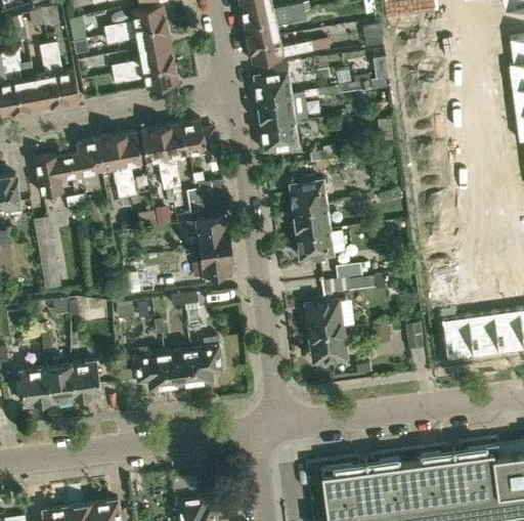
[(244,24),(305,11),(303,3),(273,9),(271,0),(260,0),(241,4),(244,24)]
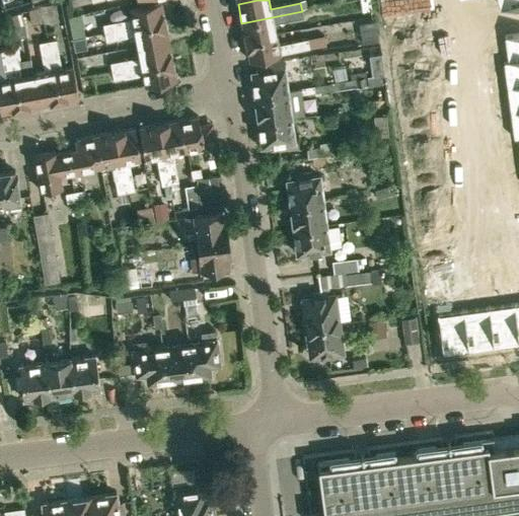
[(518,0),(496,0),(499,9),(514,5),(515,6),(518,4),(518,0)]
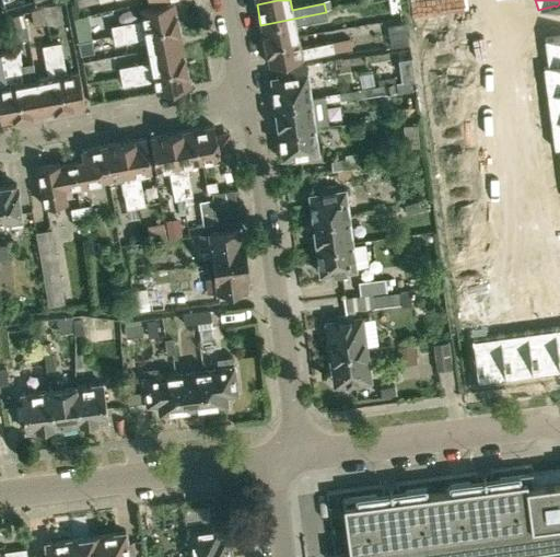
[(113,37),(178,25),(174,3),(140,9),(143,22),(111,27),(113,37)]
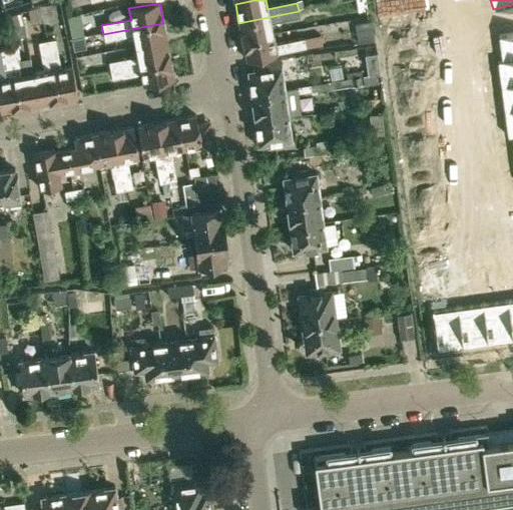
[(242,42),(274,35),(272,25),(300,19),(299,11),(238,23),(242,42)]
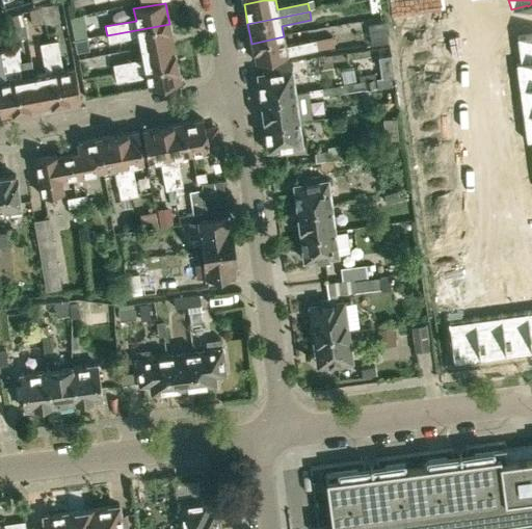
[(11,20),(16,32),(24,29),(21,17),(11,20)]
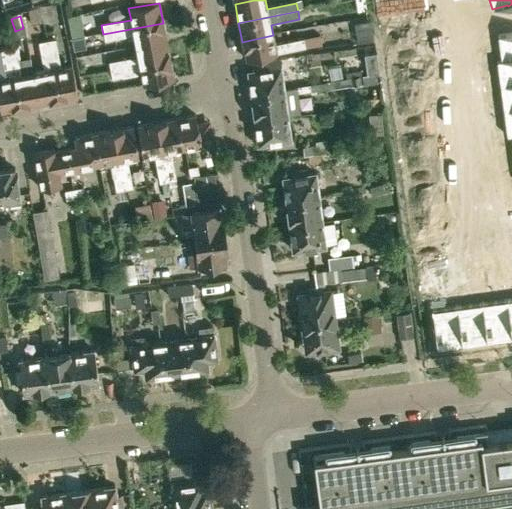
[(136,47),(166,42),(163,23),(103,34),(105,42),(134,36),(136,47)]
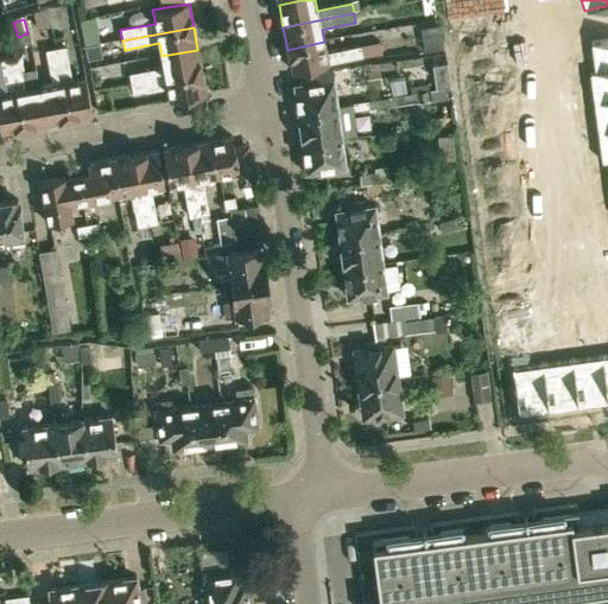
[(444,51),(439,27),(420,31),(425,55),(444,51)]
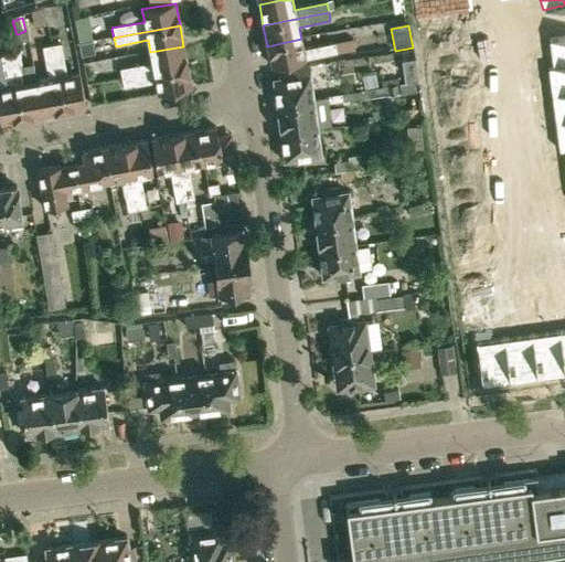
[(552,69),(546,70),(547,71),(564,67),(564,36),(564,38),(564,39),(547,41),(552,69)]
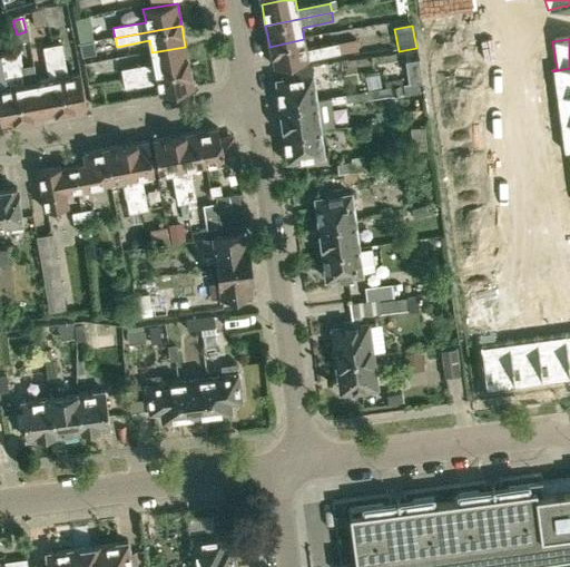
[(356,42),(337,46),(306,52),(304,39),(269,47),(275,69),(359,51),(356,42)]
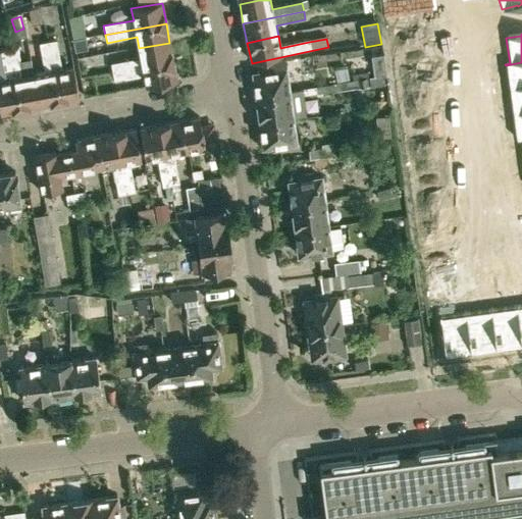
[(88,52),(85,40),(72,43),(75,54),(88,52)]
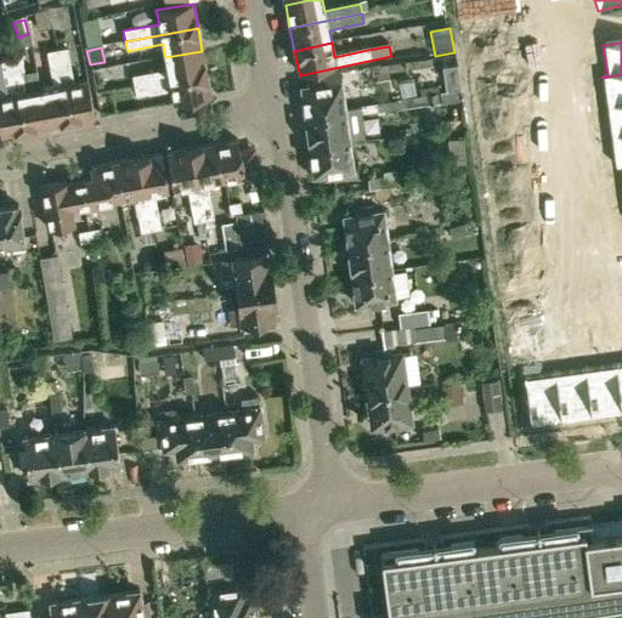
[(71,124),(95,119),(88,81),(73,84),(67,50),(57,52),(71,124)]
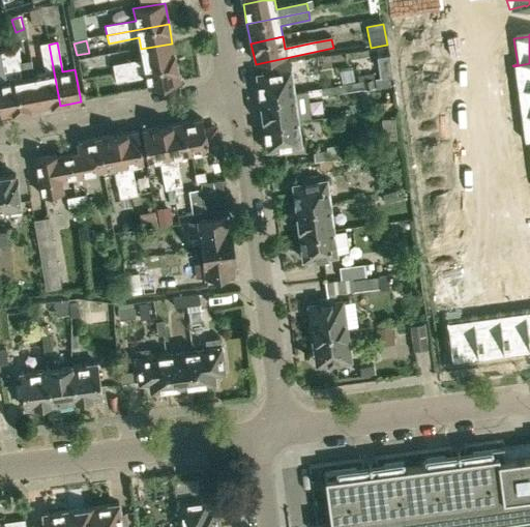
[(113,66),(114,74),(176,62),(172,44),(141,49),(143,60),(113,66)]
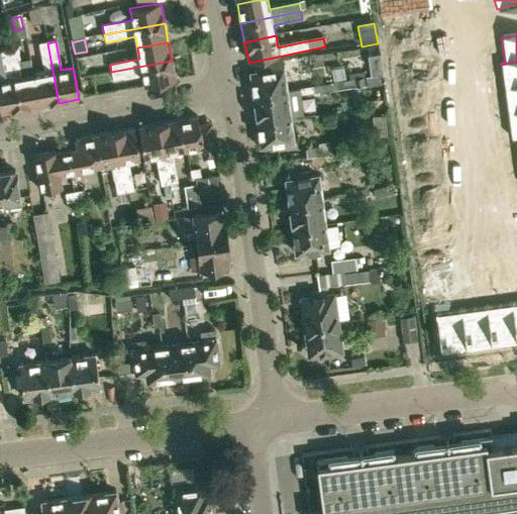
[(39,106),(59,103),(47,43),(39,44),(45,73),(33,75),(39,106)]
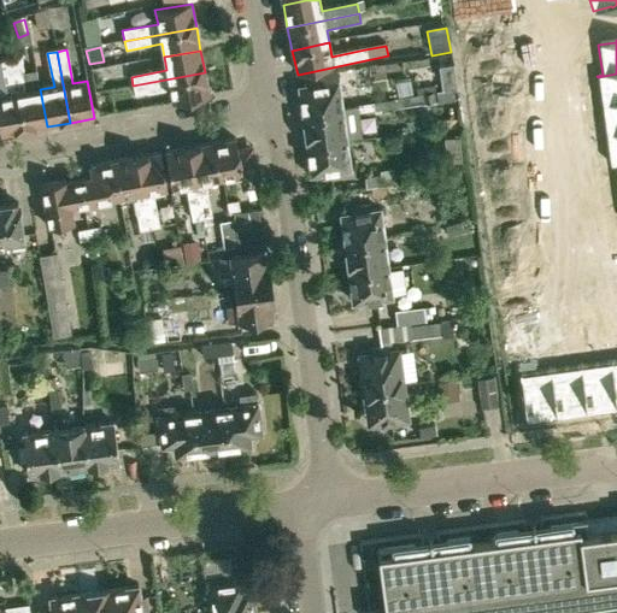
[(47,127),(40,89),(27,92),(21,58),(11,60),(24,131),(47,127)]
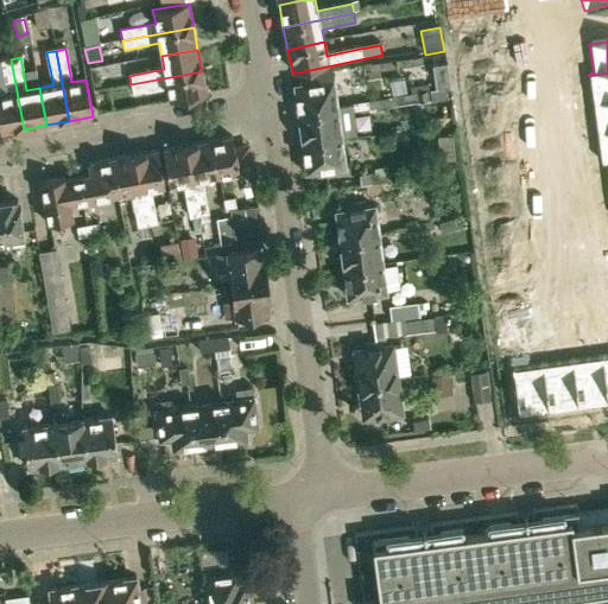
[(0,126),(1,133),(24,129),(11,59),(1,61),(8,95),(0,96),(0,126)]
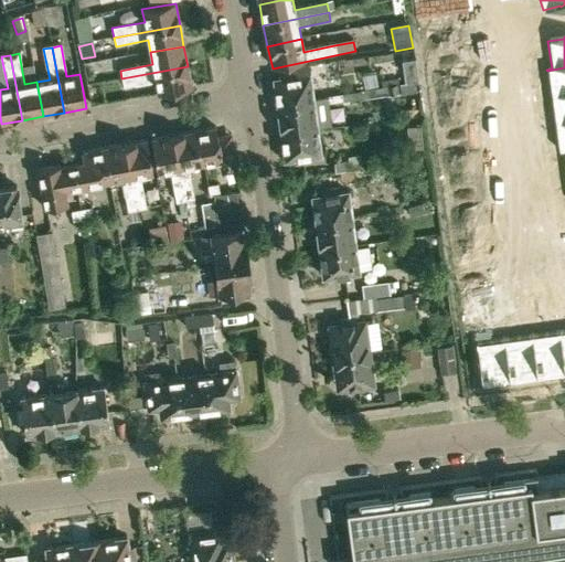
[(401,62),(405,85),(418,83),(414,61),(401,62)]
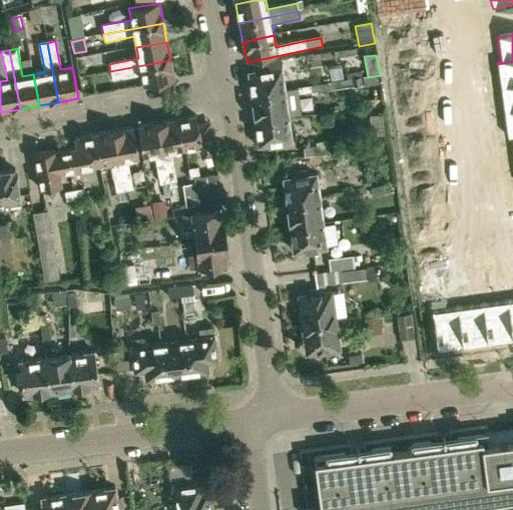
[(143,86),(173,80),(170,60),(110,71),(112,79),(141,74),(143,86)]
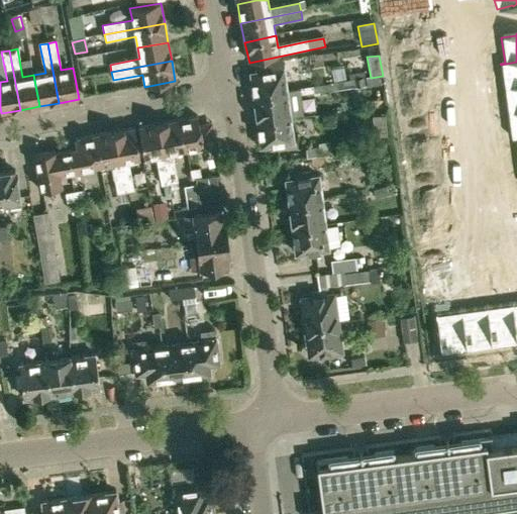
[(253,98),(287,94),(284,71),(284,70),(283,62),(254,66),(255,74),(250,74),(253,98)]
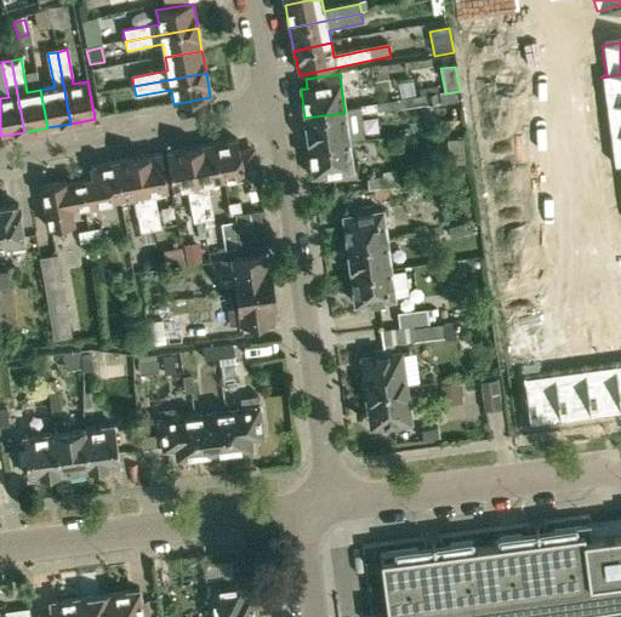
[(620,74),(602,78),(605,108),(620,106),(620,74)]
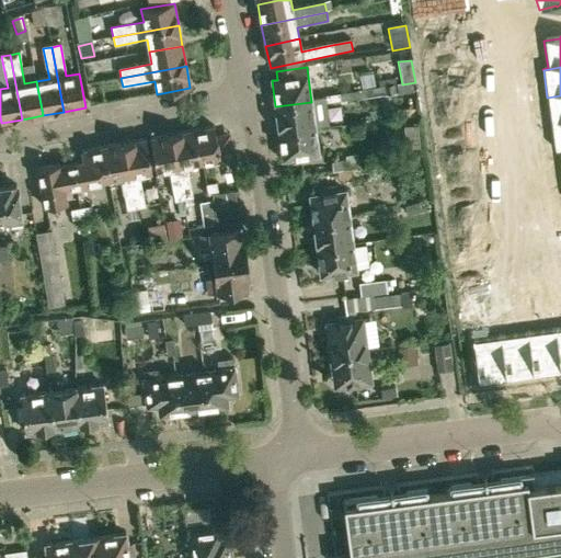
[(327,105),(414,94),(412,83),(325,98),(327,105)]
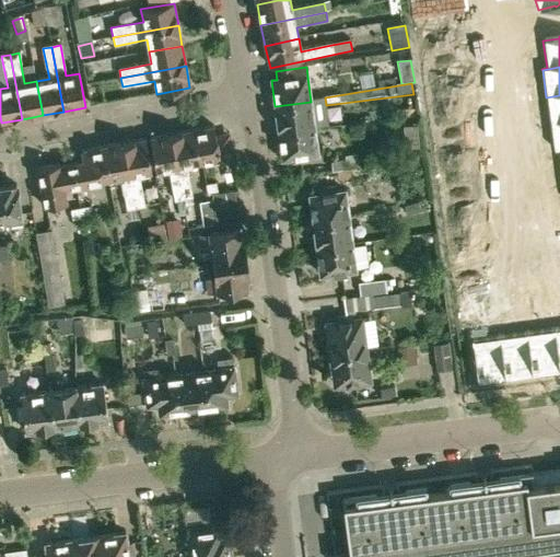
[(559,95),(546,97),(549,125),(559,123),(559,95)]
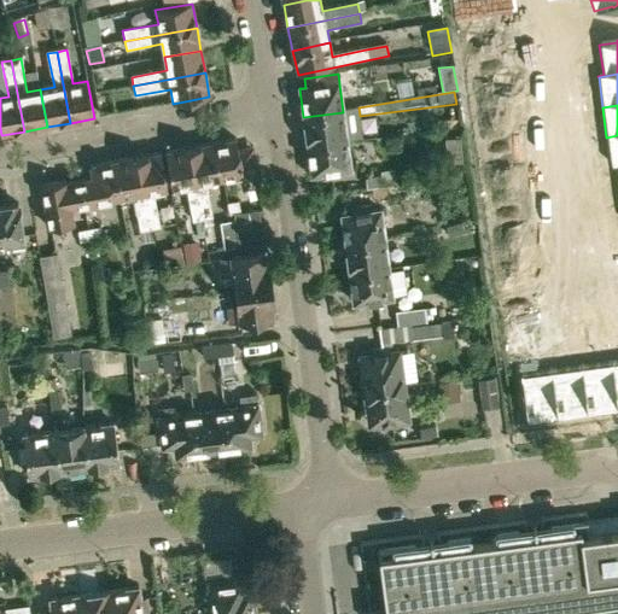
[(308,146),(347,141),(343,112),(303,117),(308,146)]
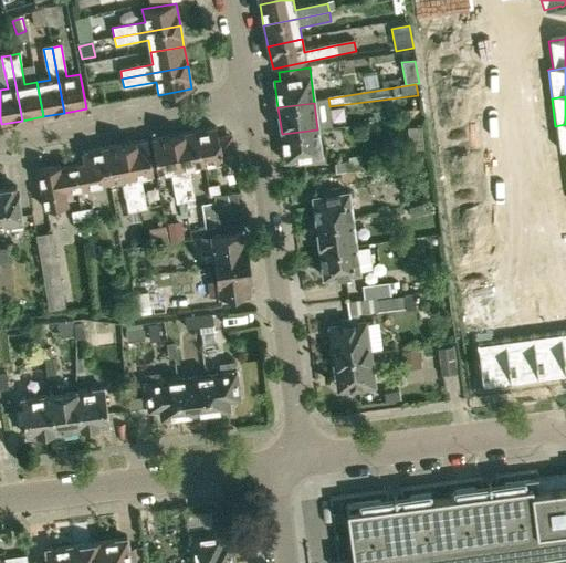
[(565,124),(555,126),(559,154),(565,152),(565,124)]
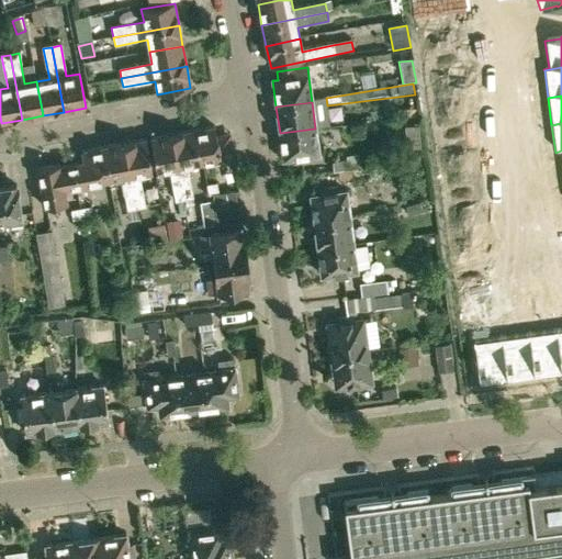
[(418,127),(405,129),(406,148),(419,147),(418,127)]
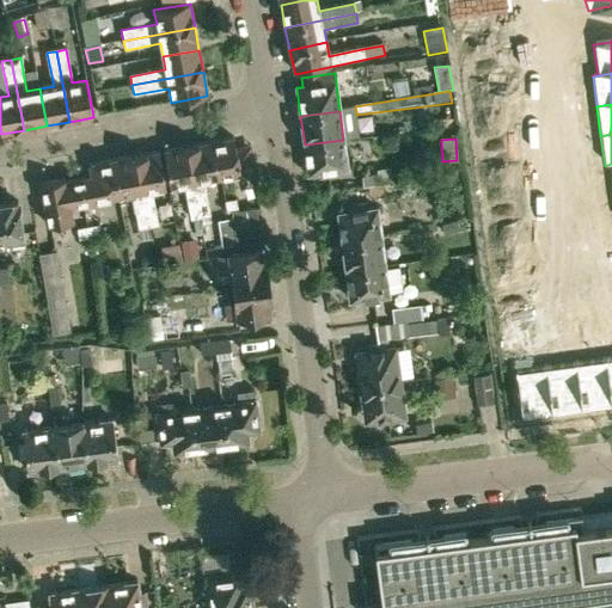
[(218,179),(255,173),(251,147),(236,151),(233,140),(210,143),(218,179)]
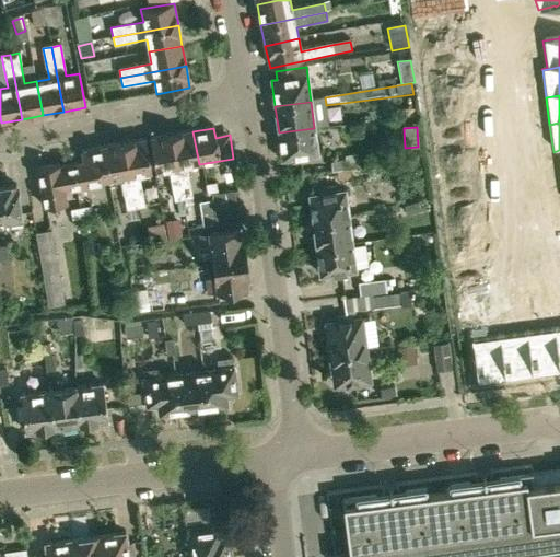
[(293,164),(308,162),(307,157),(318,155),(314,128),(279,132),(282,160),(292,159),(293,164)]
